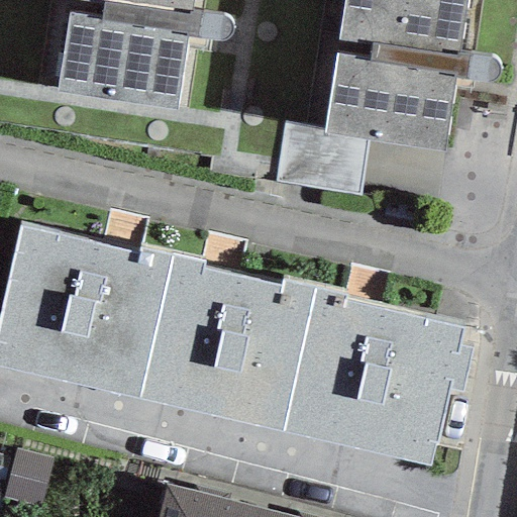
[(195,0),(73,0),(61,88),(180,105),(195,0)]
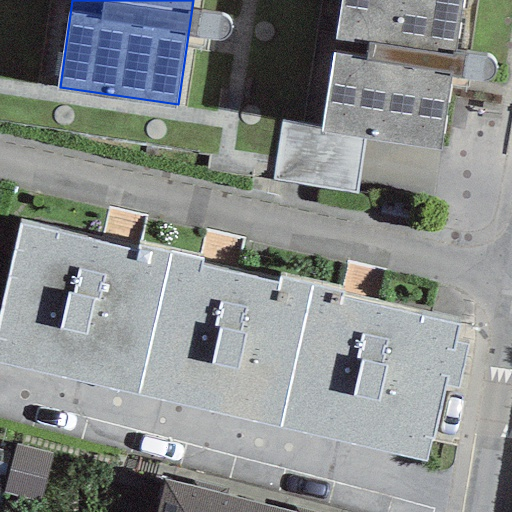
[(461,0),(340,0),(321,128),(320,132),(363,138),(438,151),(461,0)]
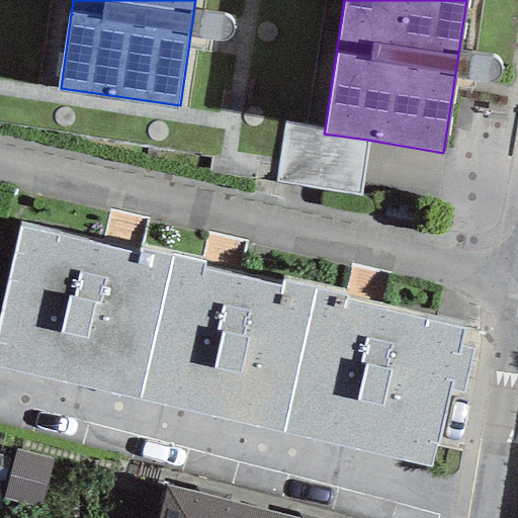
[(359,194),(367,140),(324,134),(325,130),(284,123),(275,181),(359,194)]
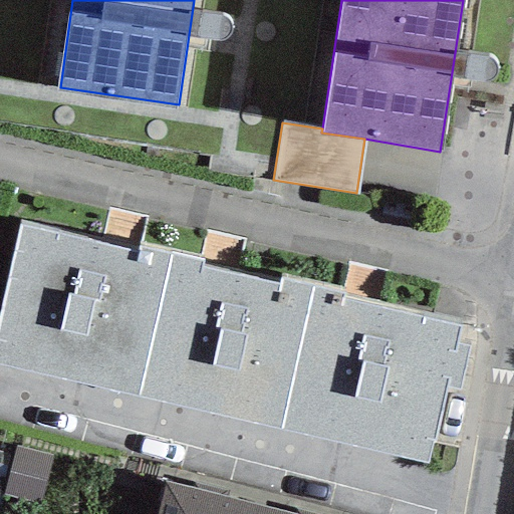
[(0,314),(0,365),(138,397),(171,252),(137,244),(136,250),(21,222),(0,314)]
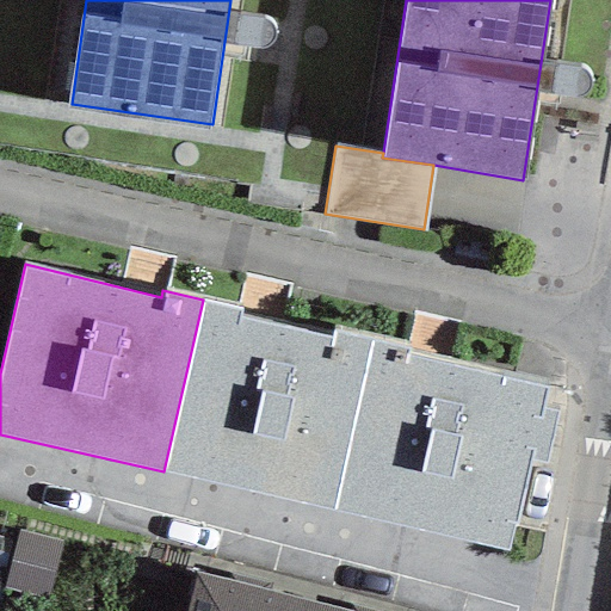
[(164,471),(334,511),(374,335),(334,326),(332,338),(240,316),(241,309),(203,300),(164,471)]
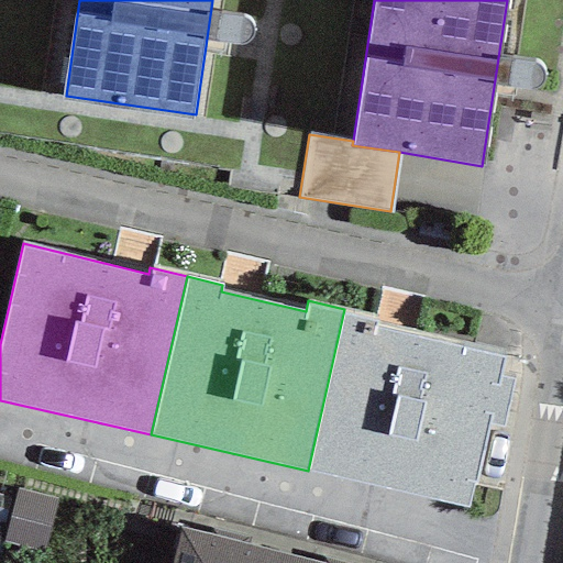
[(375,316),(344,309),(308,471),(466,506),(486,421),(501,424),(511,382),(497,378),(503,353),(373,324),(375,316)]
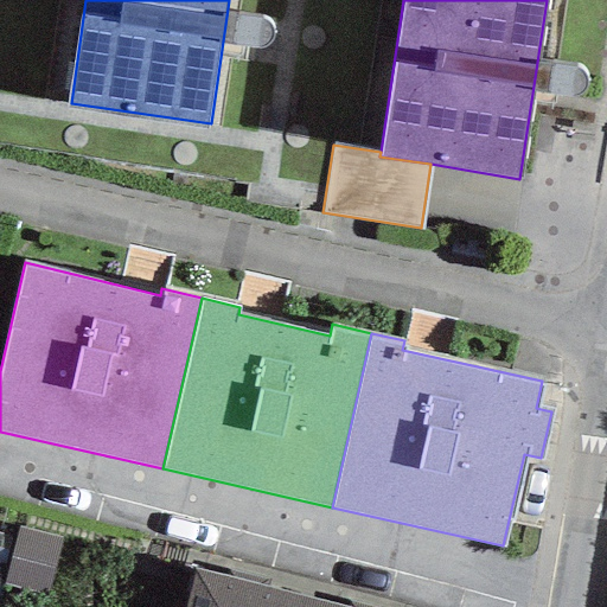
[(19,526),(4,583),(46,595),(62,538),(19,526)]
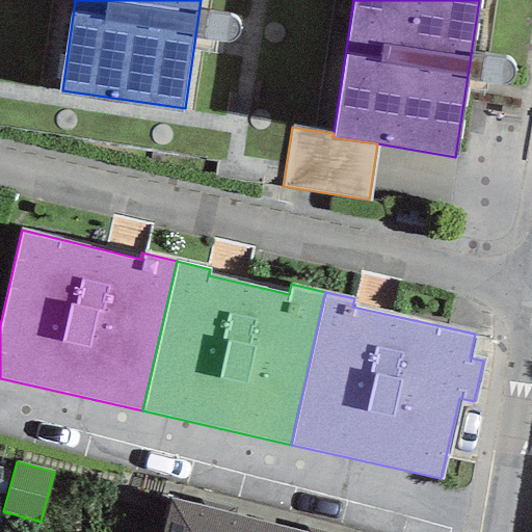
[(298,531),(168,499),(160,531),(298,531)]
